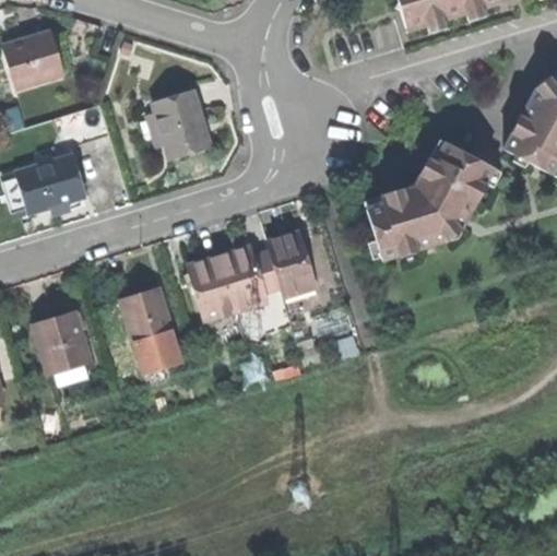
[(482,6),(501,0),(396,0),(405,28),(425,23),(443,18),(454,14),(465,11),(482,6)]
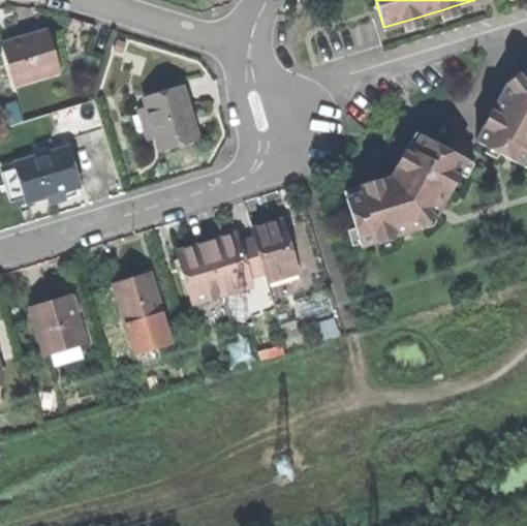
[(458,11),(456,5),(440,10),(442,17),(458,11)]
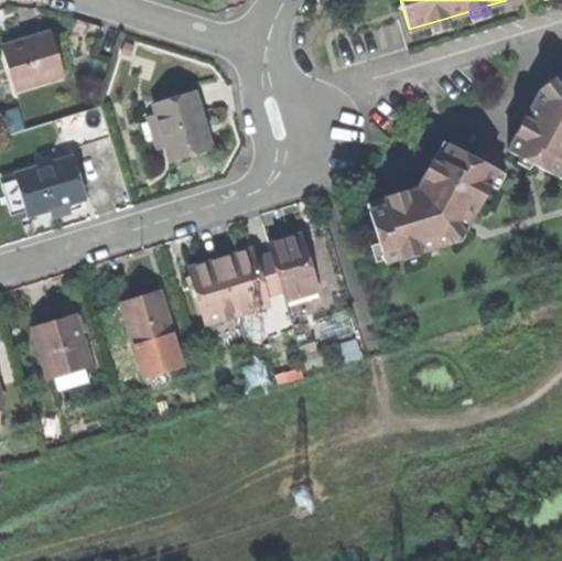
[(449,25),(447,18),(429,23),(431,30),(449,25)]
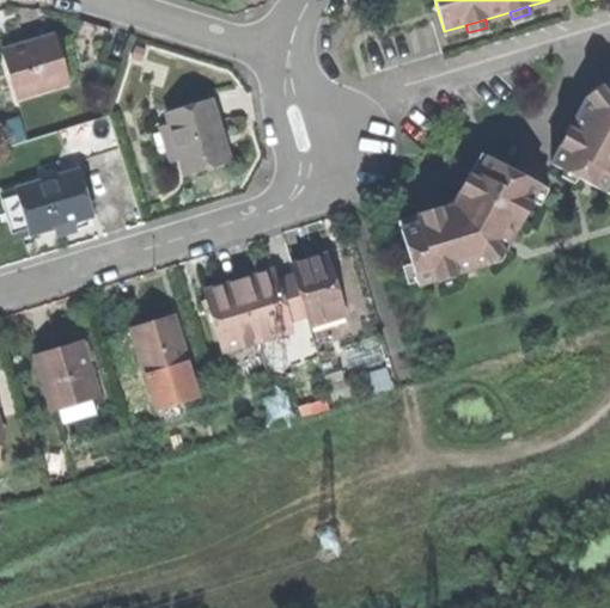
[(55,30),(47,32),(61,79),(68,78),(55,30)]
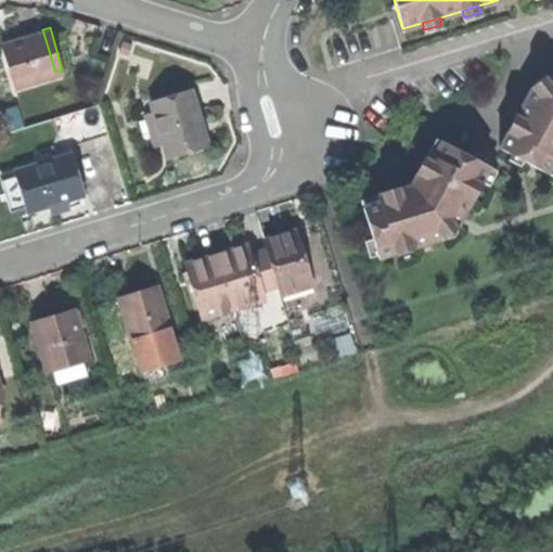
[(14,86),(55,72),(42,29),(31,33),(1,42),(14,86)]
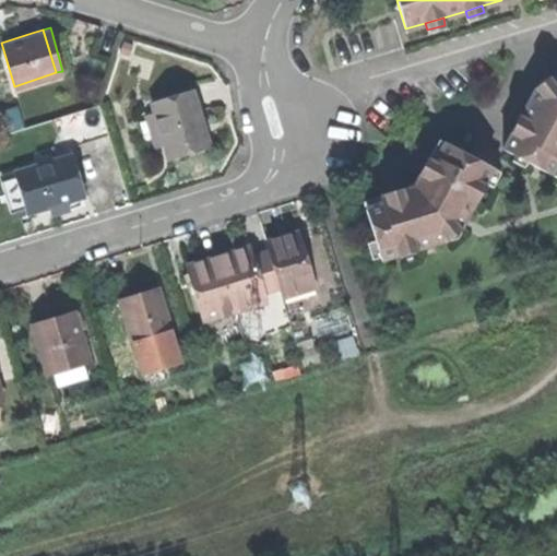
[(556,70),(549,73),(548,80),(542,85),(536,82),(505,145),(556,174),(556,70)]
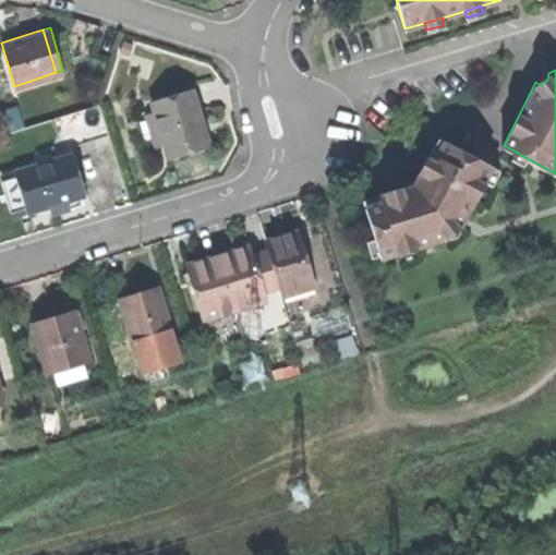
[(167,149),(207,135),(201,113),(193,87),(153,101),(156,111),(165,143),(167,149)]
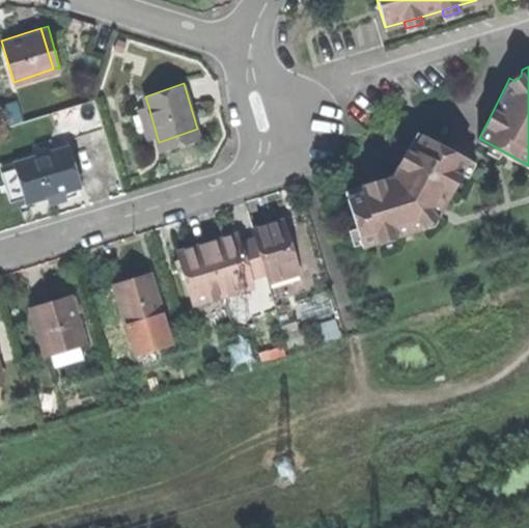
[(149,138),(157,136),(148,106),(141,109),(149,138)]
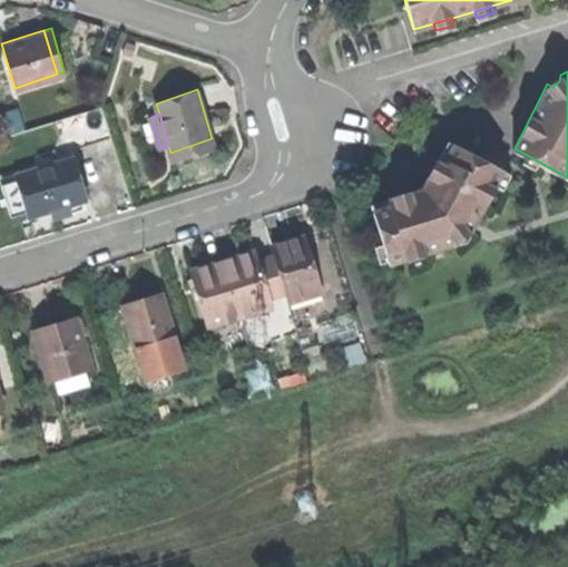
[(214,146),(212,138),(170,153),(173,159),(214,146)]
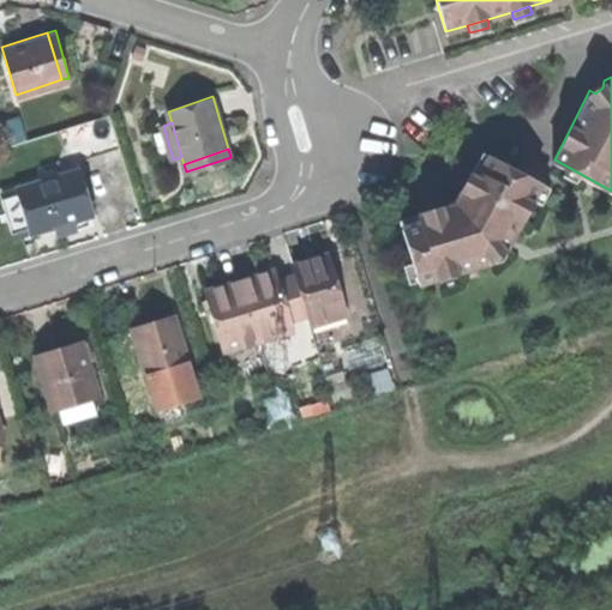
[(541,181),(483,151),(459,192),(463,198),(451,209),(448,204),(401,218),(421,283),(492,261),(492,255),(497,251),(502,247),(507,249),(541,181)]
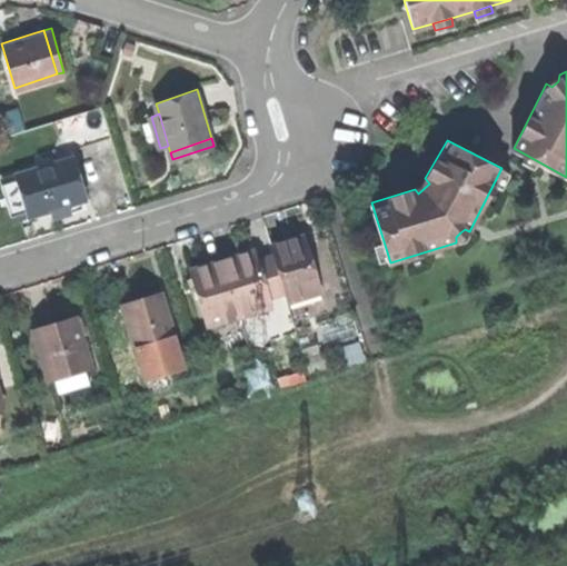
[(83,198),(71,157),(0,178),(0,181),(11,220),(38,211),(51,208),(66,204),(83,198)]
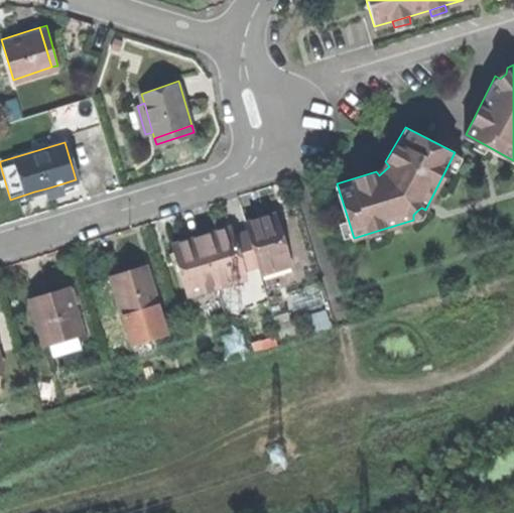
[(61,189),(59,184),(46,188),(47,194),(61,189)]
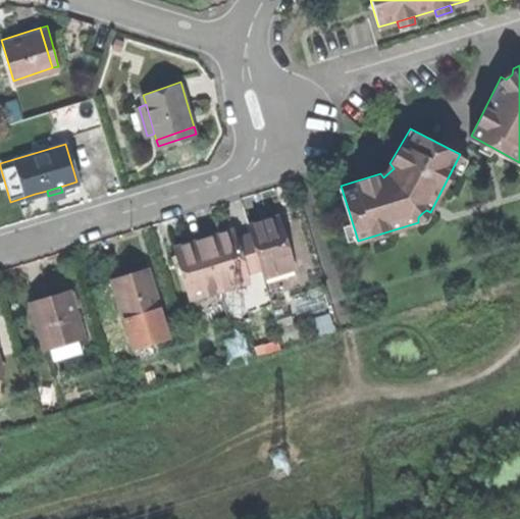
[(262,220),(249,224),(262,274),(293,265),(279,215),(262,220)]
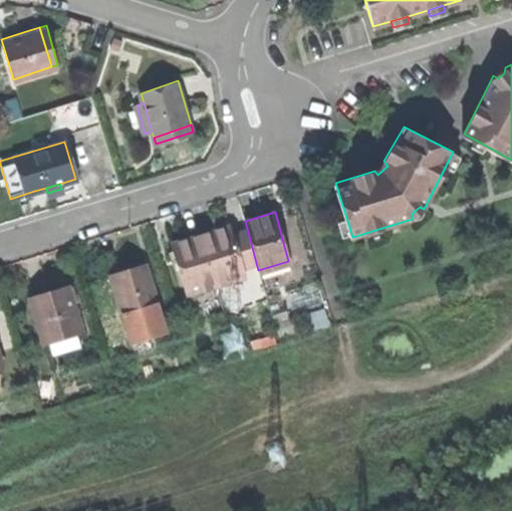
[(171,244),(186,292),(238,276),(224,227),(215,230),(182,240),(171,244)]
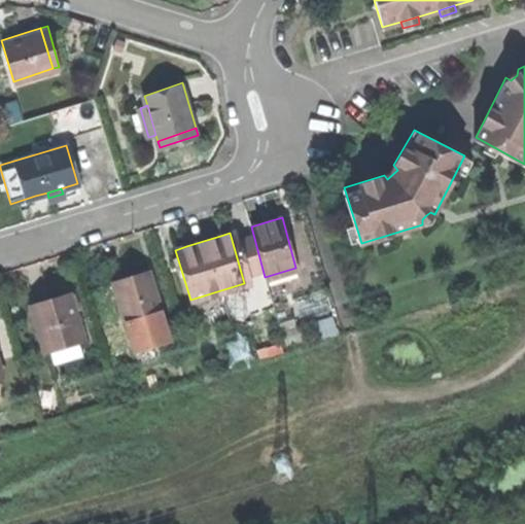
[(128,321),(162,310),(149,271),(128,277),(114,282),(128,321)]
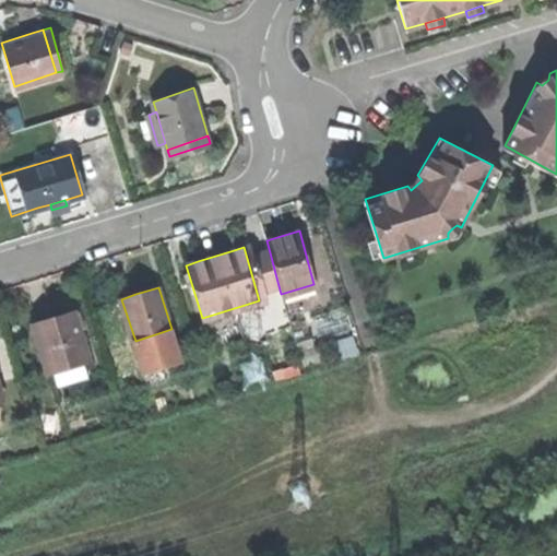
[(49,374),(90,361),(75,312),(46,321),(34,326),(49,374)]
